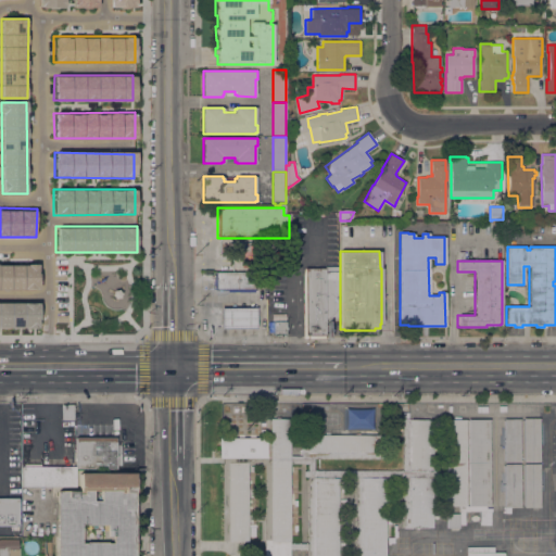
[(40,290),(0,290),(0,265),(40,265),(40,290)]
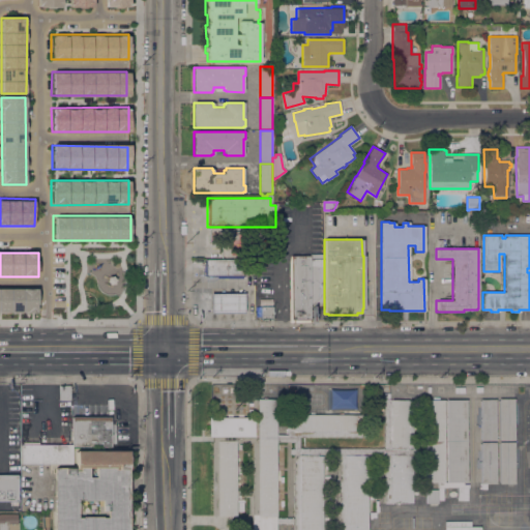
[(310,256),(310,259),(310,307),(310,321),(289,321),(289,266),(289,265),(289,261),(290,258),(291,256),(310,256)]
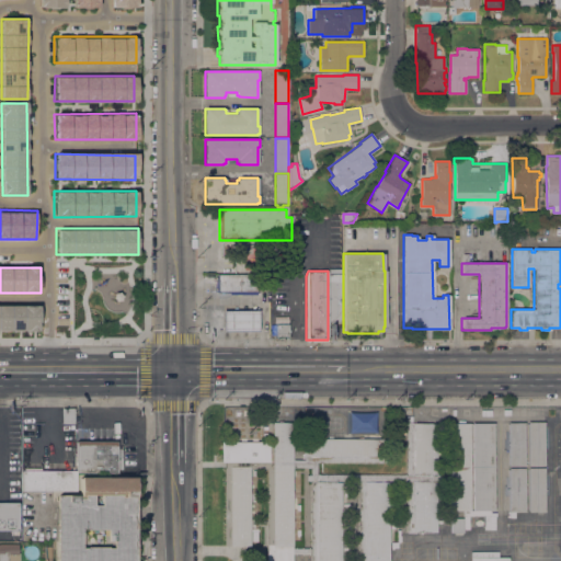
[(328,325),(328,274),(343,274),(343,325),(328,325)]
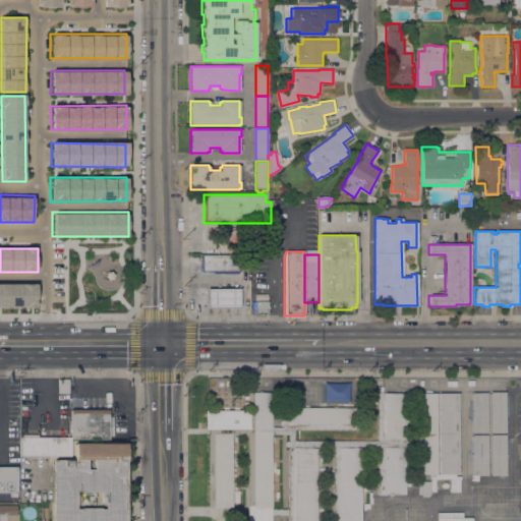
[(238,272),(238,274),(214,274),(214,272),(201,272),(201,255),(239,255),(239,272),(238,272)]
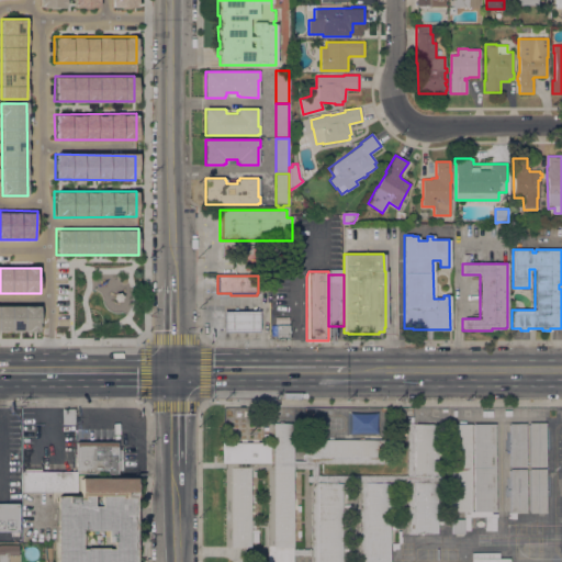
[(41,330),(0,330),(0,305),(41,305),(41,330)]
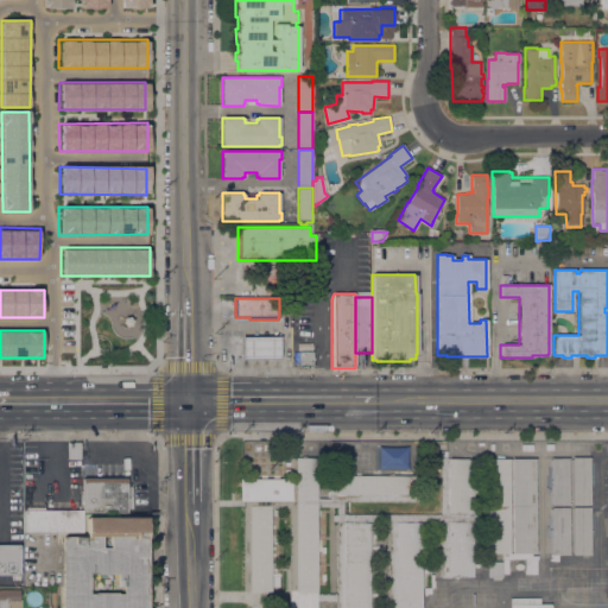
[(242,359),(242,337),(280,336),(280,359),(242,359)]
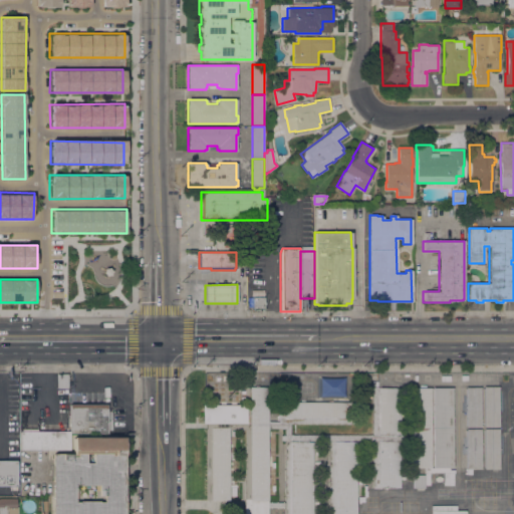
[(253,310),(253,297),(264,297),(264,309),(253,310)]
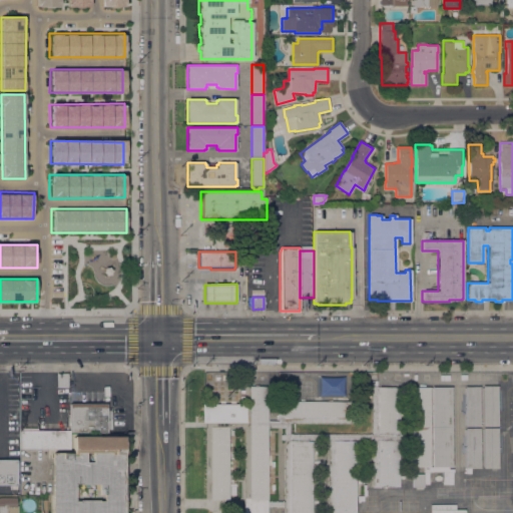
[(67,373),(68,387),(57,388),(57,374),(67,373)]
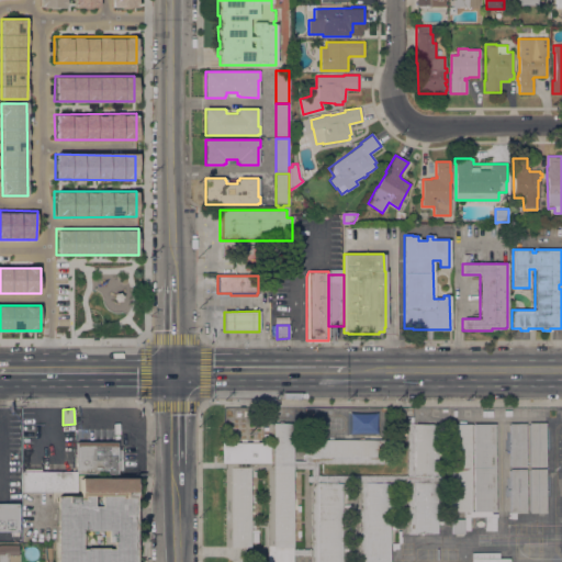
[(407,424),(407,417),(413,417),(413,424),(433,424),(437,424),(438,476),(440,476),(440,482),(437,482),(437,532),(413,534),(407,534),(407,482),(407,475),(407,424)]
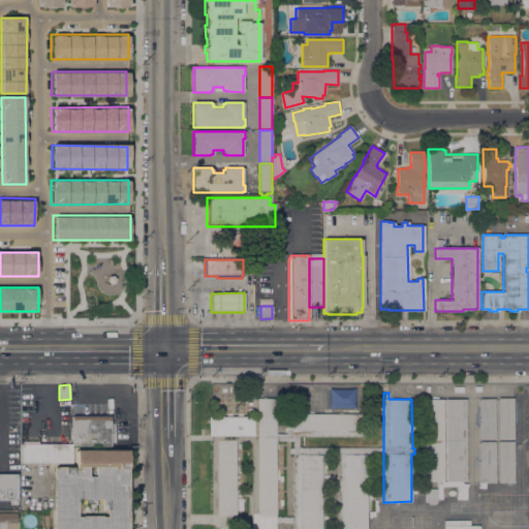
[(498,398),(514,398),(514,439),(498,439),(498,398)]
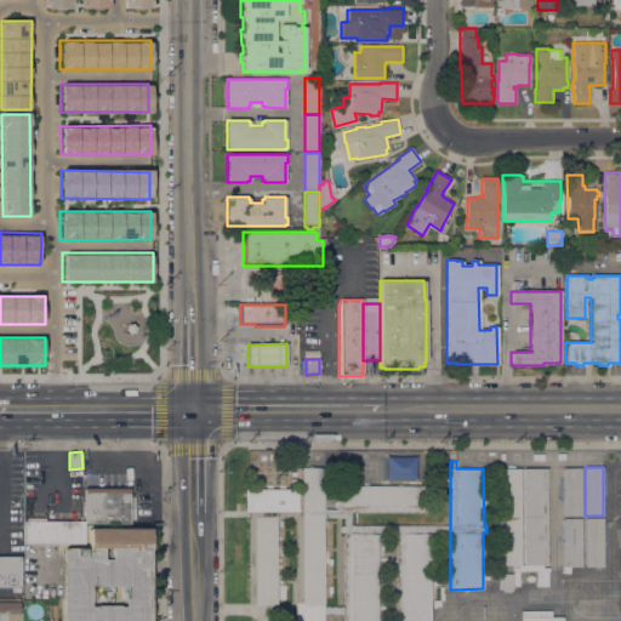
[(324,620),(295,620),(295,519),(277,519),(277,604),(255,604),(249,604),(249,511),(245,511),(245,489),(302,489),(302,478),(296,478),(296,476),(291,476),(291,472),(295,472),(295,468),(324,468),(324,510),(324,518),(324,607),(324,613),(324,620)]
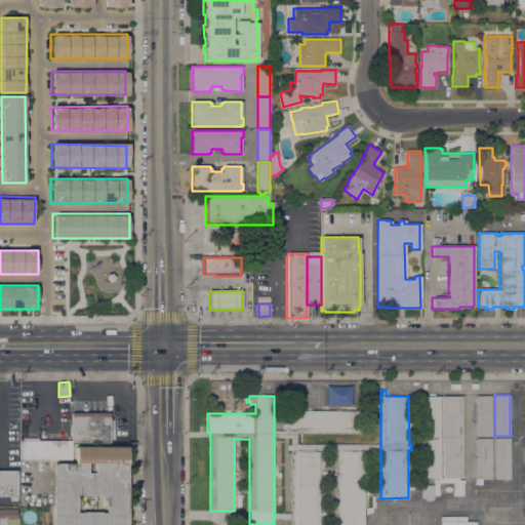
[(440,477),(419,478),(419,396),(440,396),(440,477)]
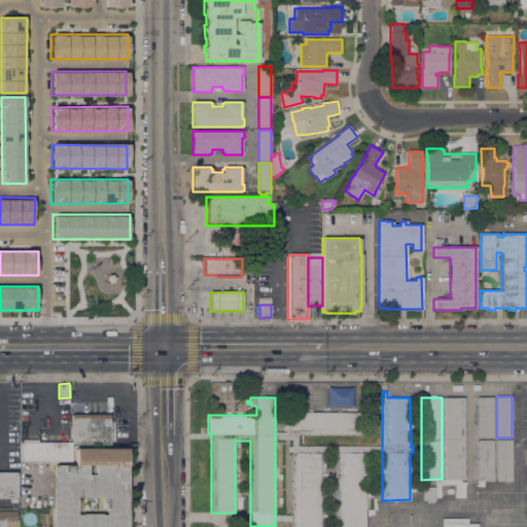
[(464,480),(445,480),(444,397),(464,397),(464,480)]
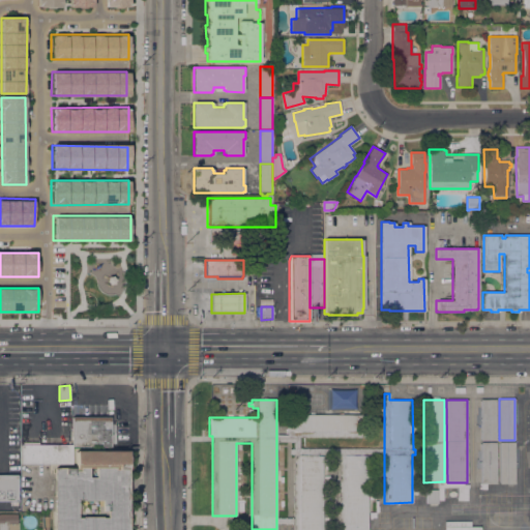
[(496,440),(480,440),(480,400),(496,400),(496,440)]
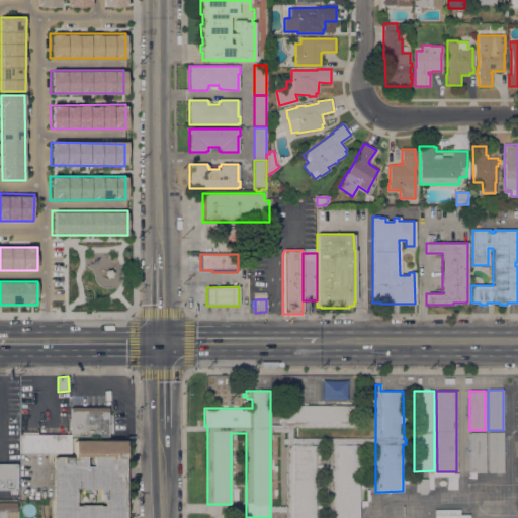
[(280,406),(355,405),(355,427),(292,427),(280,427),(280,425),(280,406)]
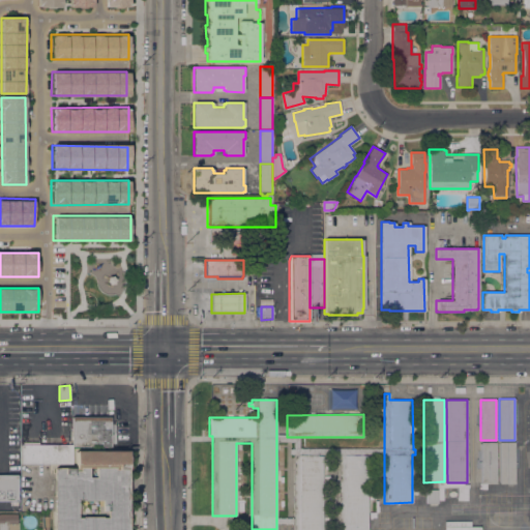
[(71,431),(71,417),(110,417),(110,447),(71,447),(71,440),(69,440),(69,431),(71,431)]
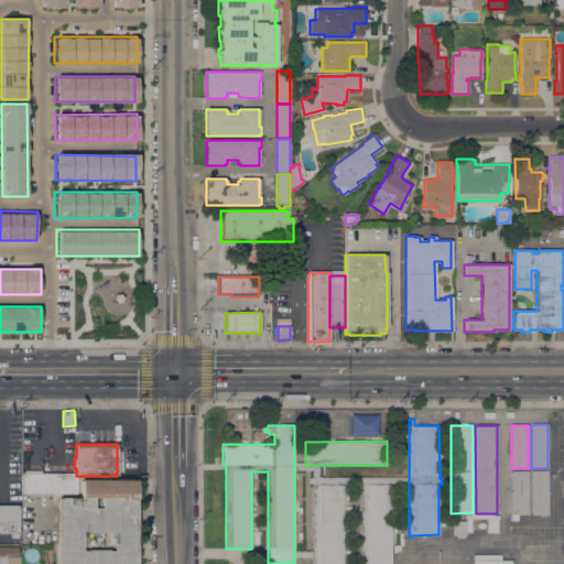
[(343,484),(313,484),(308,484),(308,478),(313,478),(313,470),(294,470),(294,463),(305,463),(305,465),(318,465),(318,477),(409,477),(409,484),(391,484),(360,484),(343,484)]
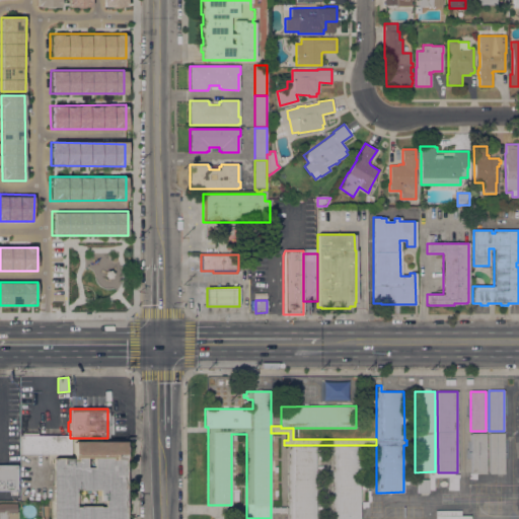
[(486,473),(476,473),(476,475),(471,475),(471,473),(470,473),(470,433),(486,433),(486,473)]
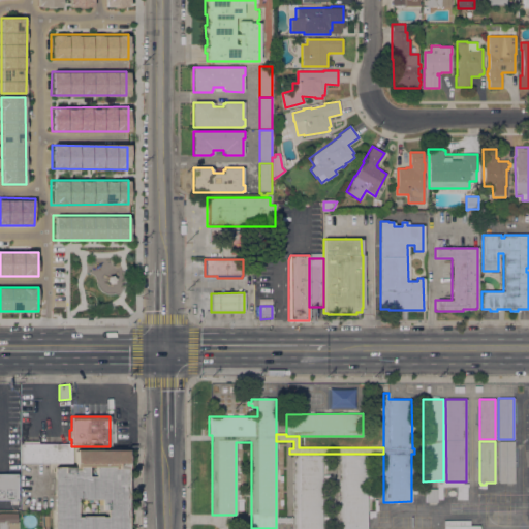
[(514,483),(512,483),(512,485),(507,485),(507,483),(498,483),(498,441),(514,441),(514,483)]
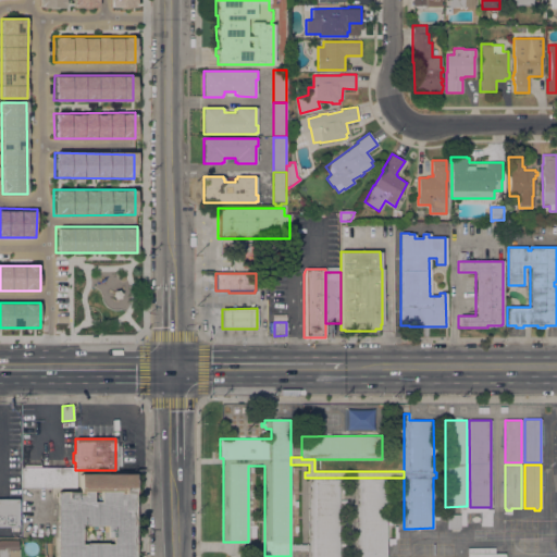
[(75,487),(22,487),(22,468),(75,468),(75,487)]
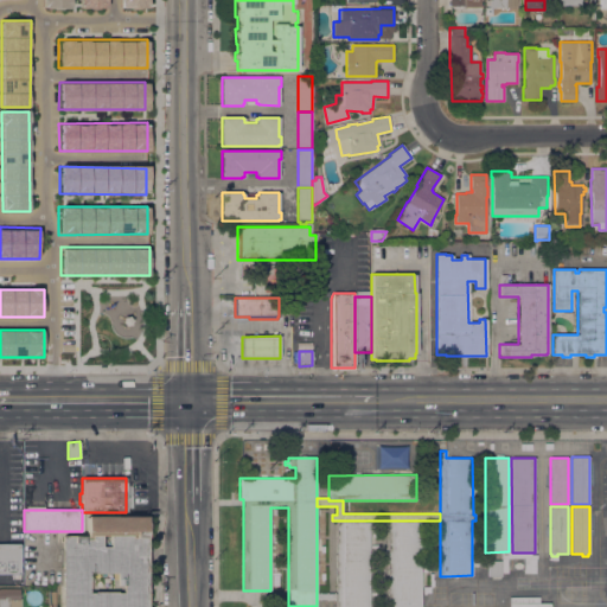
[(62,606),(62,536),(87,536),(87,517),(146,516),(147,550),(148,550),(148,580),(147,580),(147,589),(148,589),(148,602),(147,602),(147,606),(62,606)]
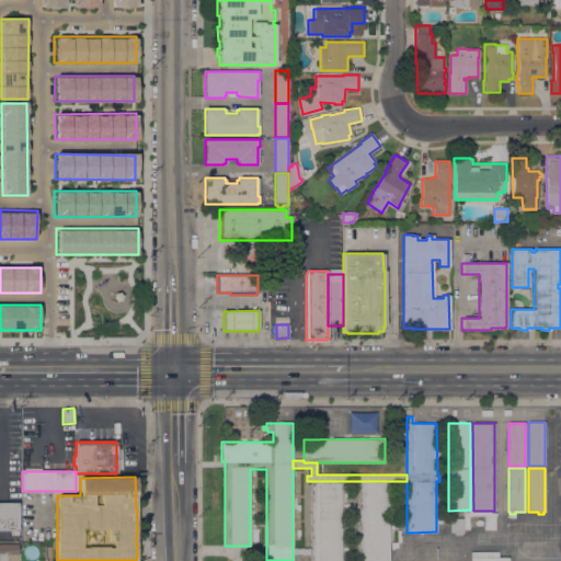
[(311,481),(341,481),(341,560),(311,560),(311,553),(311,548),(311,481)]
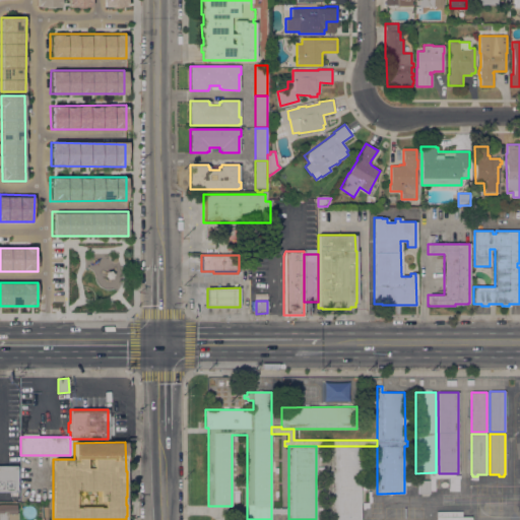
[(361,519),(332,519),(332,446),(361,446),(361,519)]
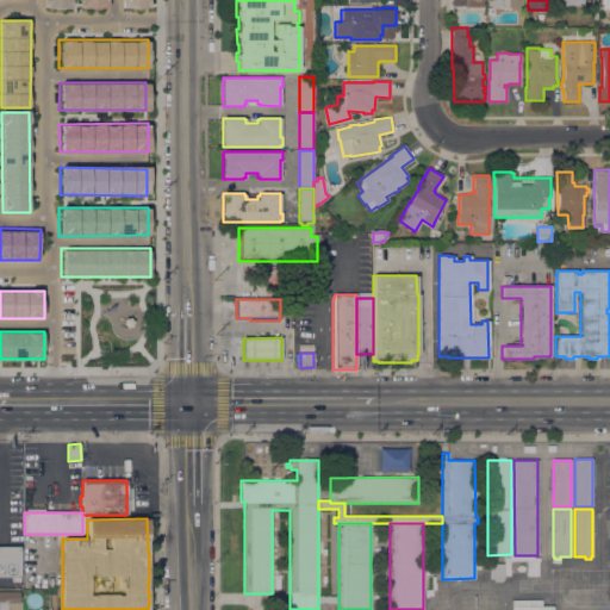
[(0,546),(20,546),(20,577),(0,577),(0,546)]
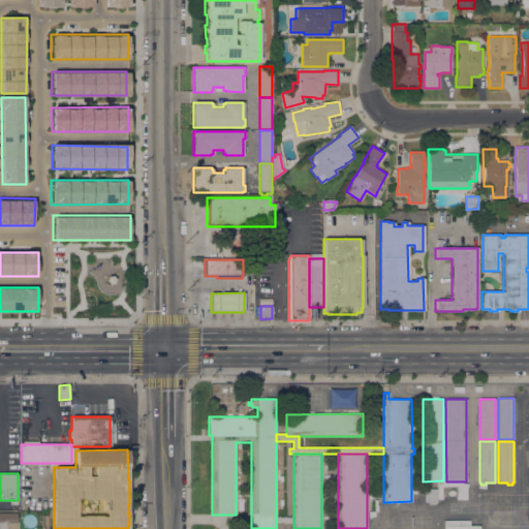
[(437,489),(437,502),(426,502),(426,489),(437,489)]
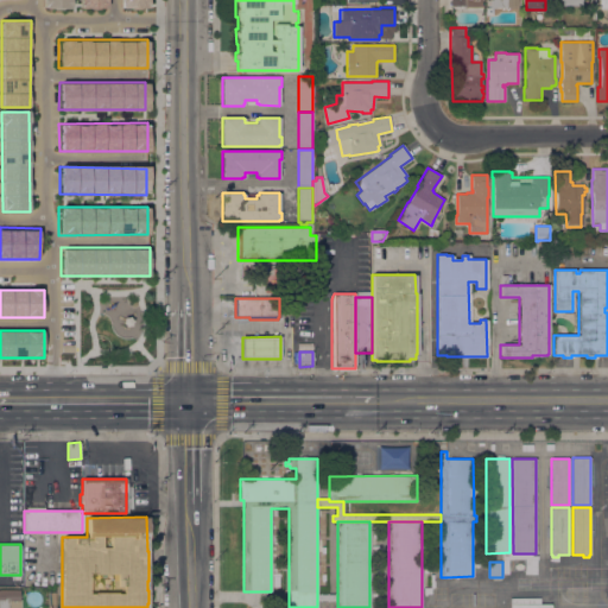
[(0,607),(0,589),(20,589),(20,600),(21,600),(21,607),(0,607)]
